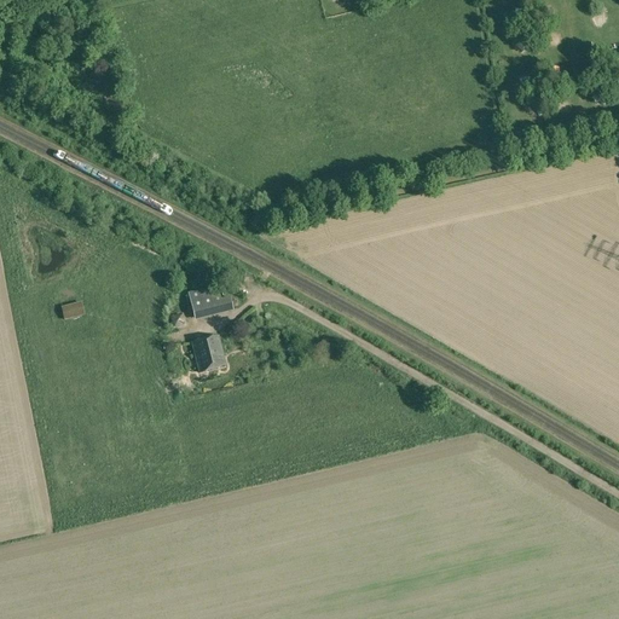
[(515,11),(519,22),(530,18),(526,7),(515,11)]
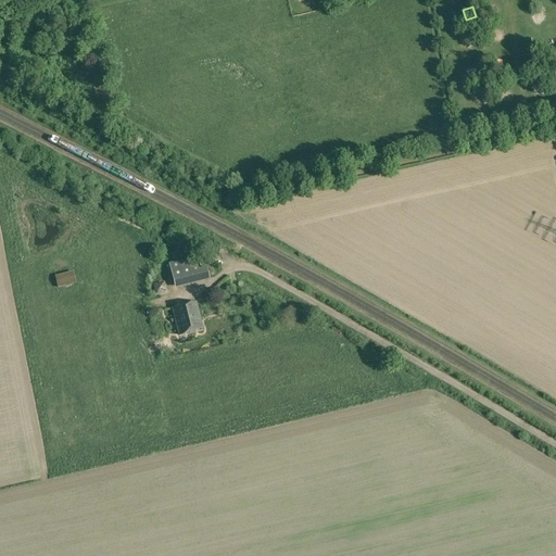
[(175,288),(193,283),(189,266),(187,258),(168,264),(175,288)]
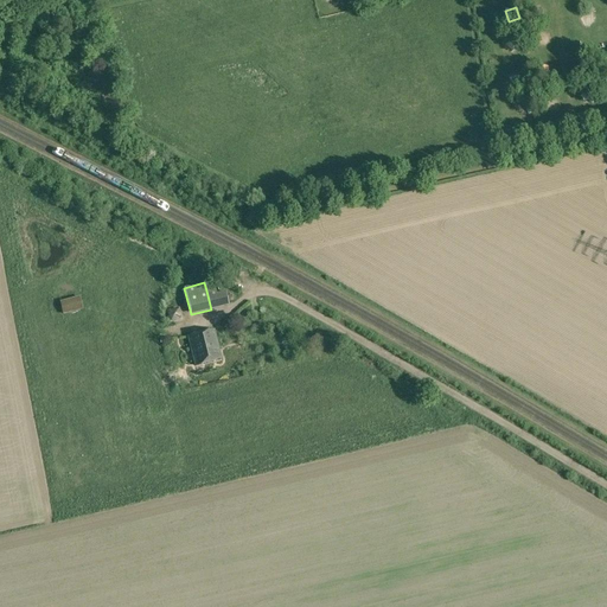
[(215,288),(206,291),(211,310),(229,305),(225,293),(217,295),(215,288)]
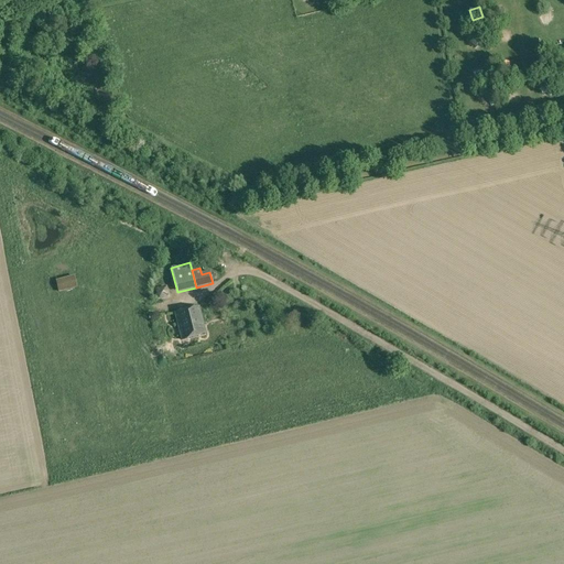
[(56,280),(58,292),(77,288),(74,275),(56,280)]
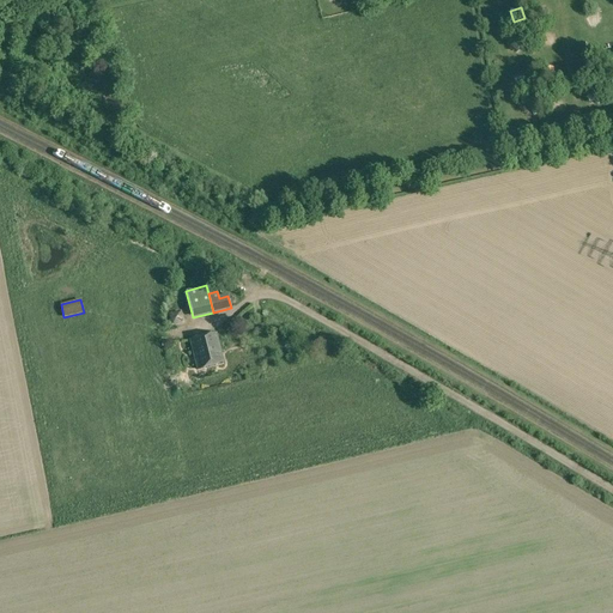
[(217,334),(189,341),(198,370),(224,364),(217,334)]
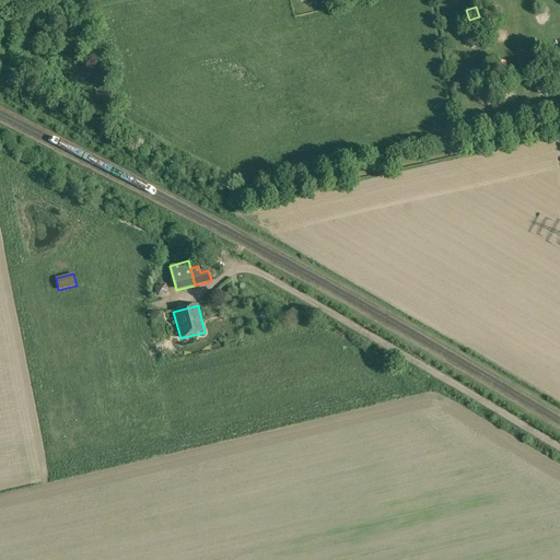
All buildings are outlined.
